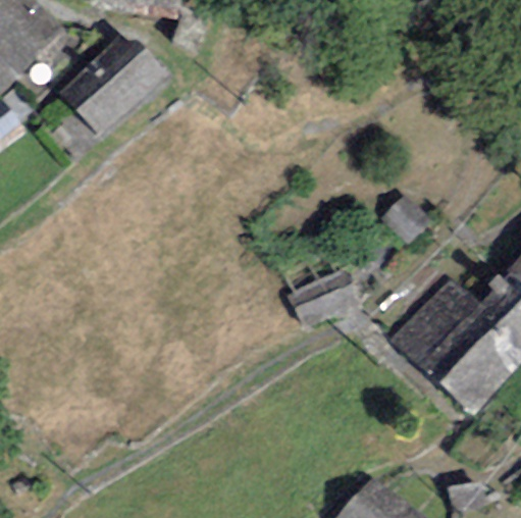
[(0,88),(60,33),(30,0),(0,0),(0,88)]
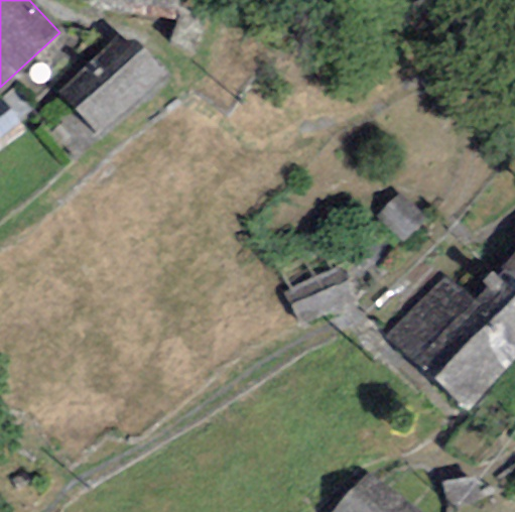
[(63,0),(62,10),(171,18),(172,0),(63,0)]
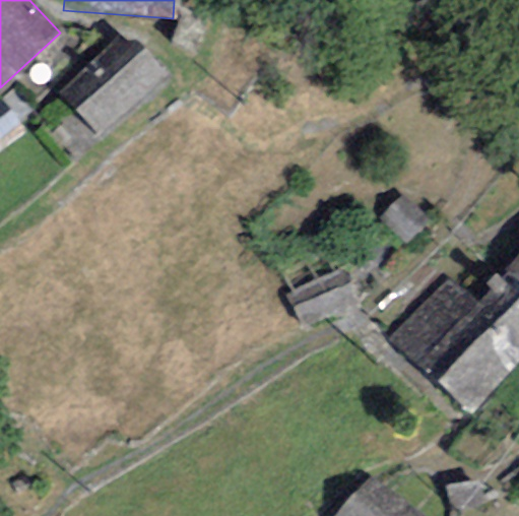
[(160,77),(120,34),(52,97),(92,140),(160,77)]
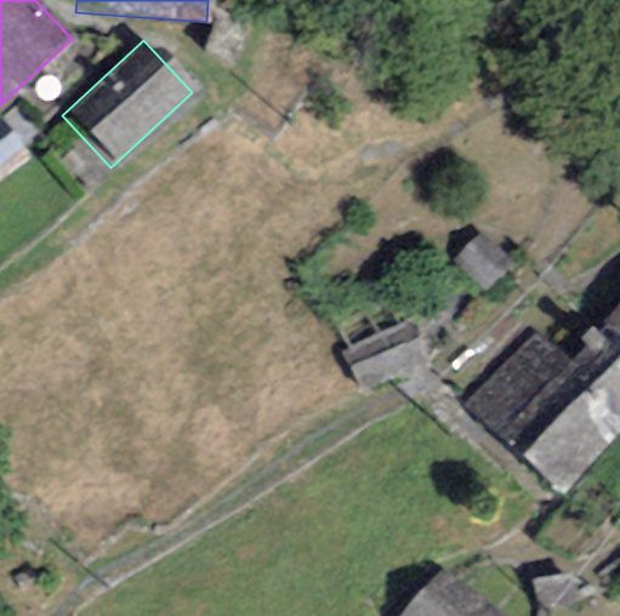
[(0,164),(24,146),(0,115),(0,164)]
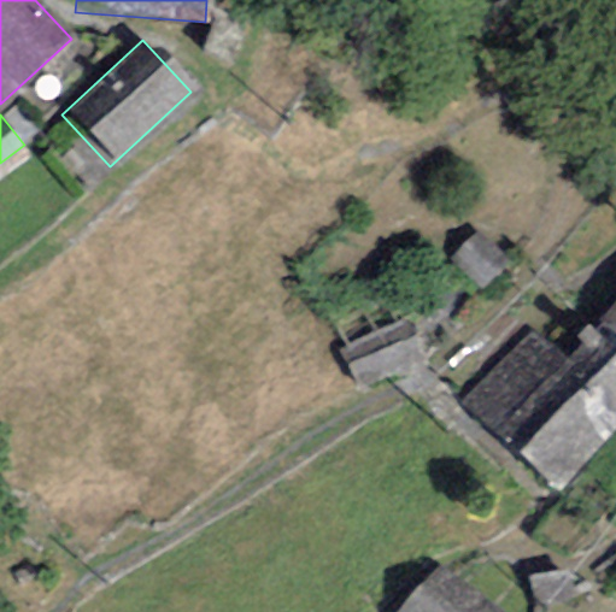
[(516,266),(479,231),(446,259),(485,300),(516,266)]
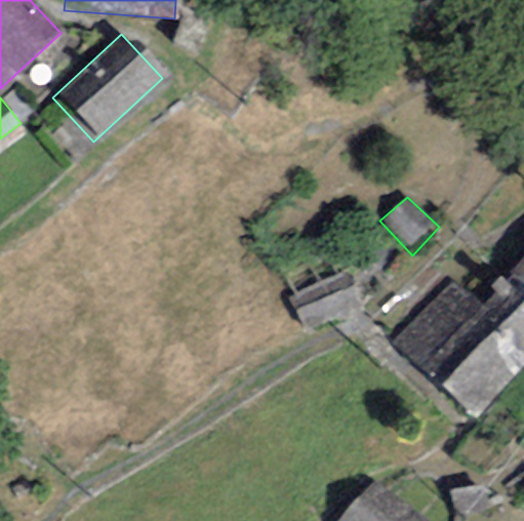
[(523,261),(481,308),(447,277),(391,338),(477,417),(523,365),(523,261)]
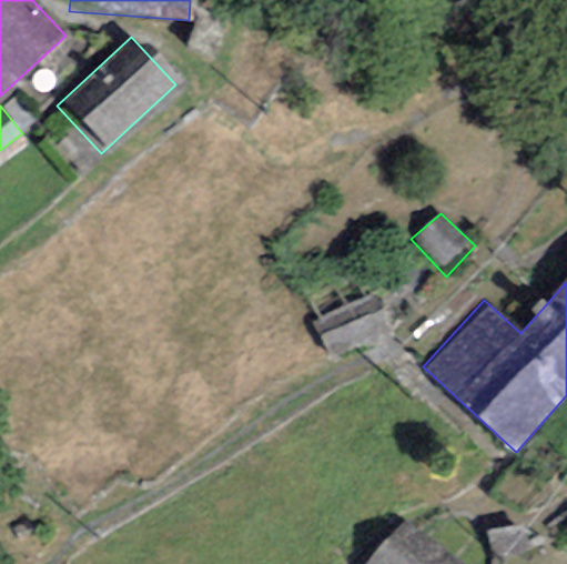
[(378,296),(315,321),(331,360),(394,336),(378,296)]
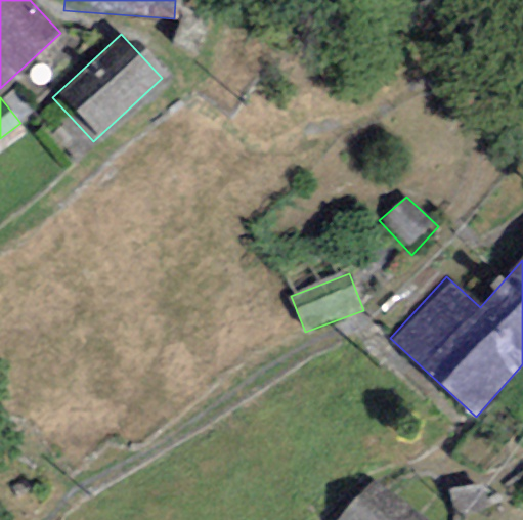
[(426,519),(371,474),(332,519),(426,519)]
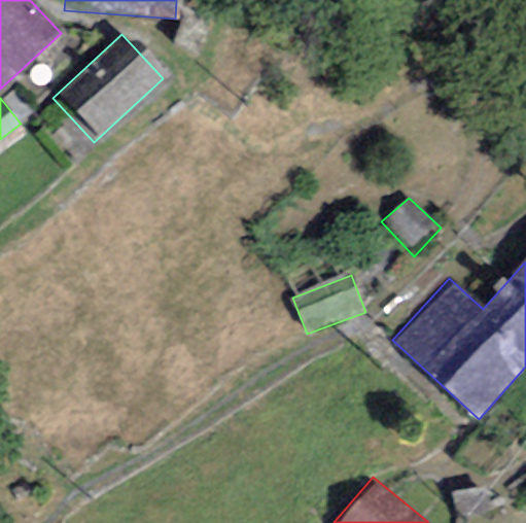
All buildings are outlined.
